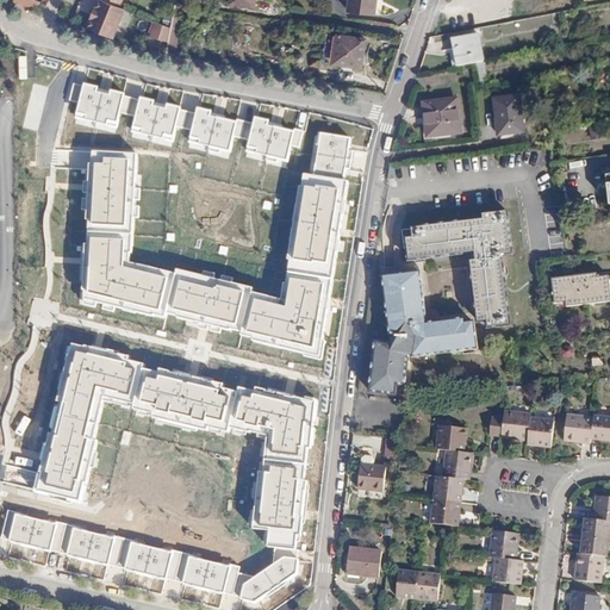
[(377,0),(349,0),(348,12),(375,16),(377,0)]
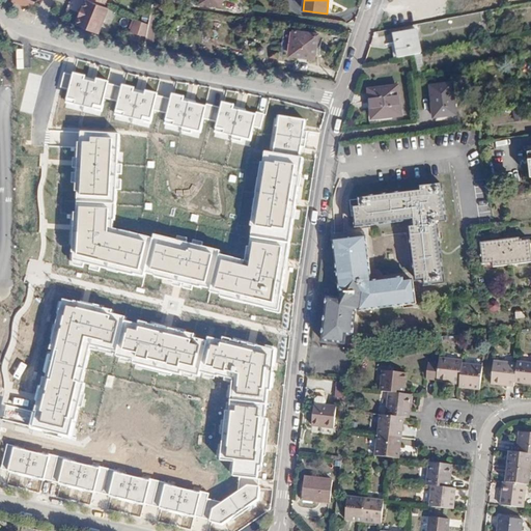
[(105,7),(89,1),(85,8),(83,7),(81,15),(82,16),(78,25),(100,34),(110,9),(105,7)]
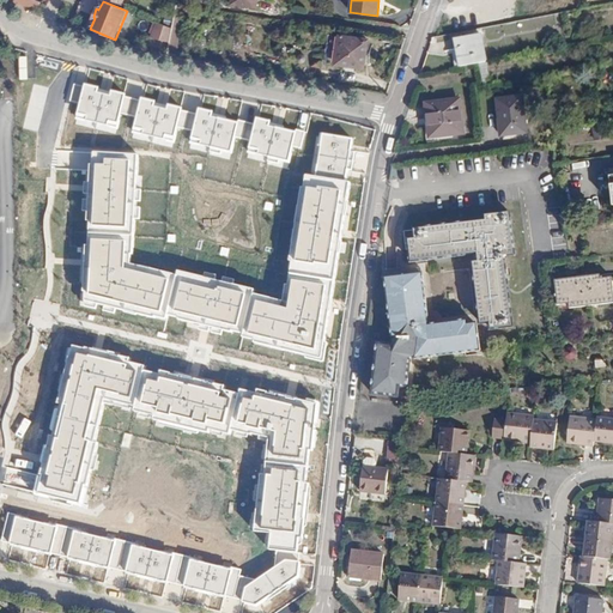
[(173,30),(158,24),(151,38),(171,43),(173,30)]
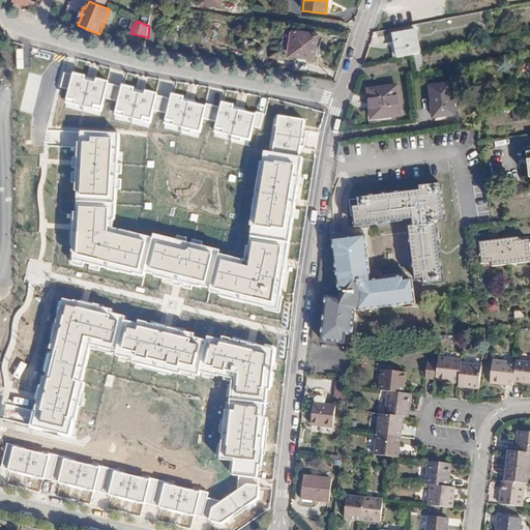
[(395,57),(405,56),(413,54),(420,53),(417,29),(391,34),(395,57)]
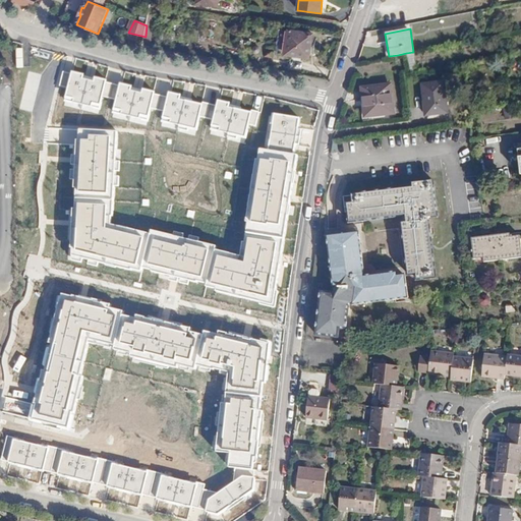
[(311,35),(287,32),(284,55),(307,58),(311,35)]
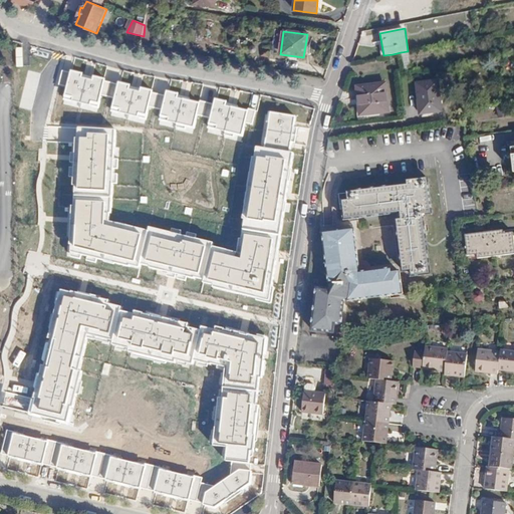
[(401,52),(393,54),(396,69),(404,67),(401,52)]
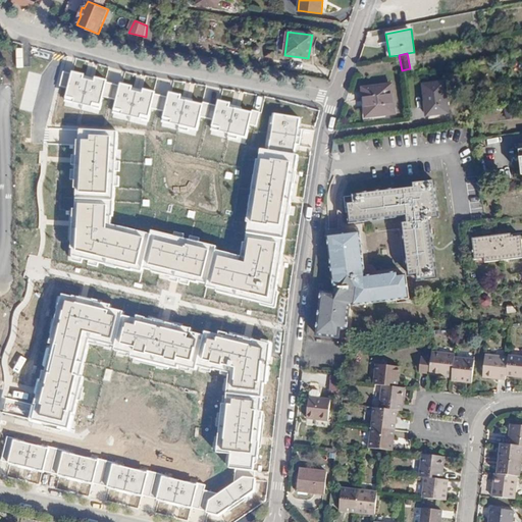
[(220,110),(62,69),(58,86),(68,88),(64,102),(97,110),(101,97),(117,101),(113,113),(149,122),(152,110),(162,112),(159,123),(196,134),(201,116),(214,119),(211,129),(246,139),(249,123),(256,125),(259,112),(222,103),(220,110)]
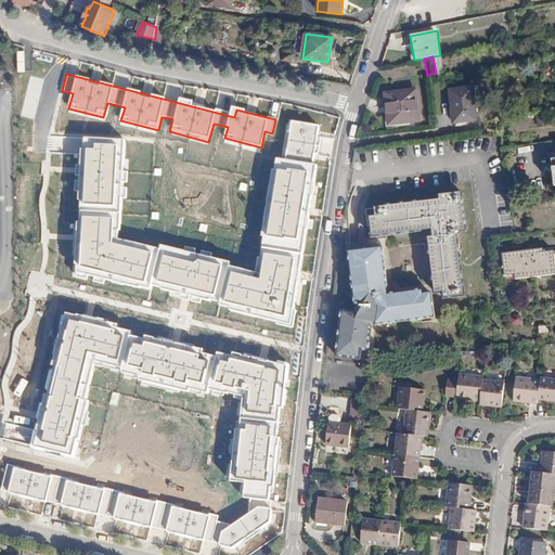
[(472,85),(450,88),(454,121),(477,119),(472,85)]
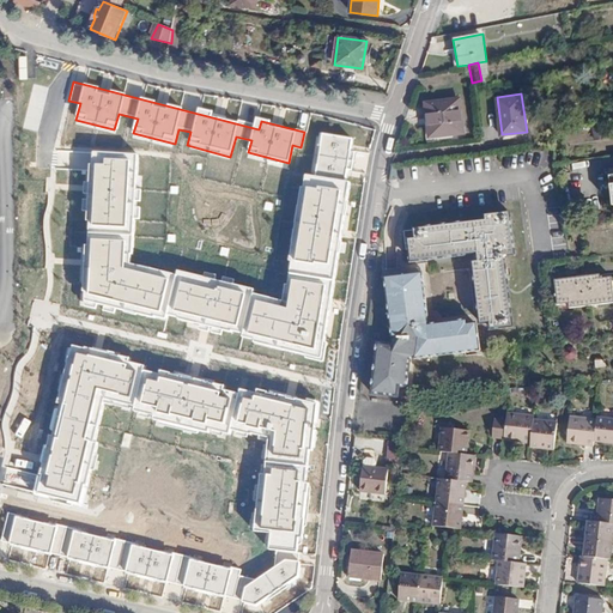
[(559,102),(548,104),(552,128),(563,127),(559,102)]
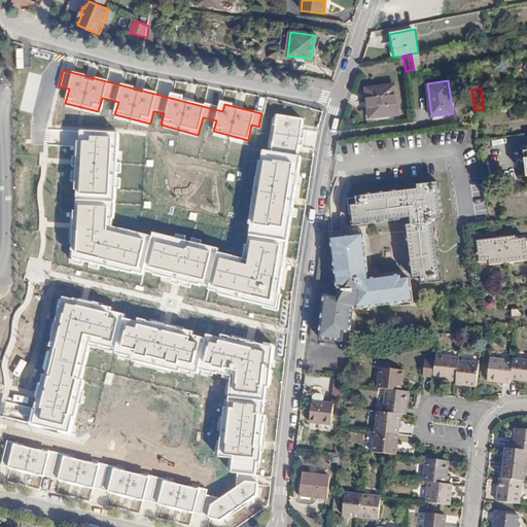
[(395,91),(371,94),(373,116),(398,113),(395,91)]
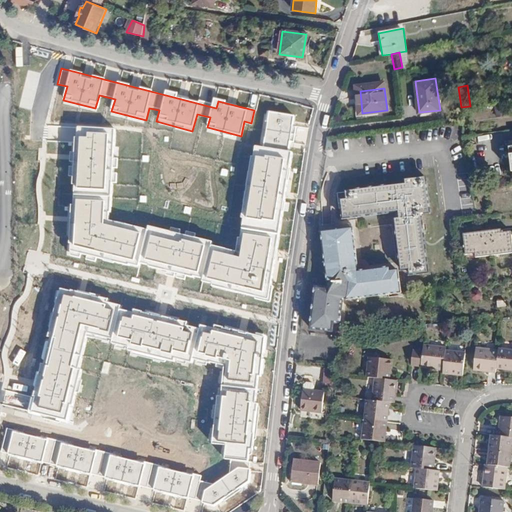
[(293,115),(270,112),(265,148),(255,147),(240,252),(212,246),(214,242),(151,224),(148,231),(111,220),(117,131),(75,127),(75,135),(66,252),(139,270),(141,262),(203,278),(202,285),(268,300),(293,153),(288,151),(293,115)]
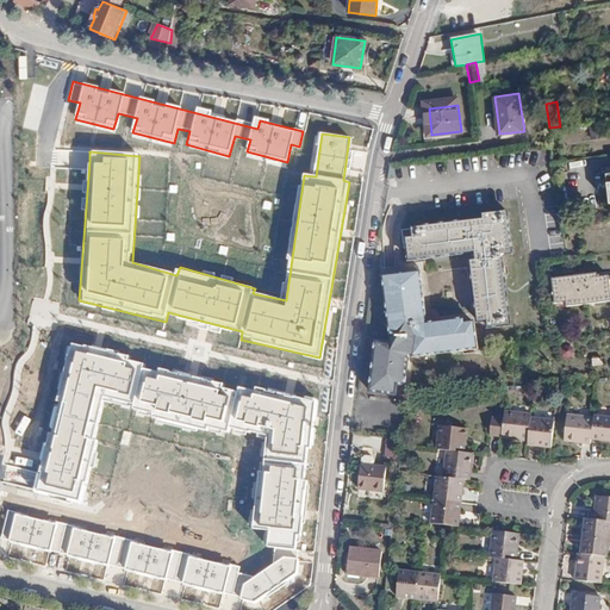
[(487,216),(404,226),(406,244),(412,244),(414,256),(473,248),(483,317),(492,317),(493,322),(514,319),(505,250),(515,249),(510,207),(487,211),(487,216)]
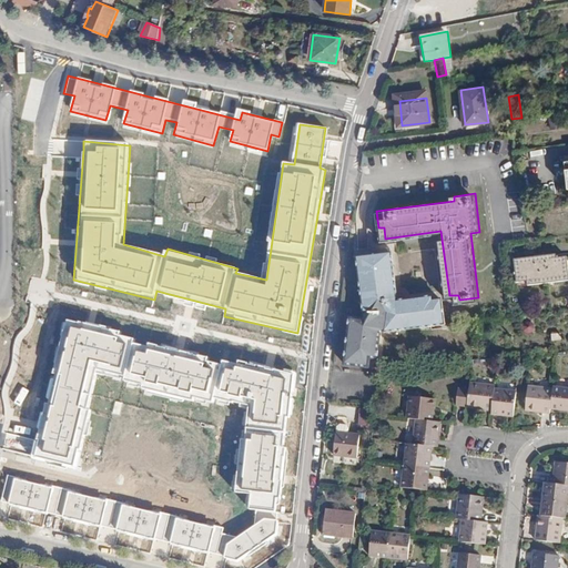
[(392,307),(388,330),(450,322),(446,295),(438,296),(437,293),(398,298),(398,303),(394,304),(392,294),(399,293),(394,250),(376,252),(375,243),(361,245),(362,255),(359,255),(368,310),(369,310),(392,307)]
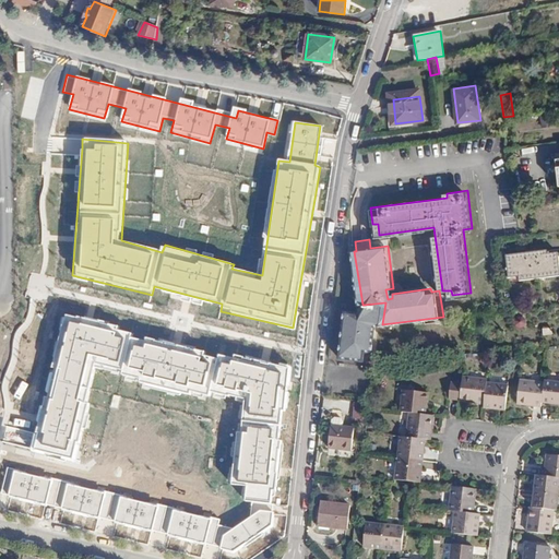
[(547,247),(507,252),(509,274),(520,273),(520,277),(558,273),(558,257),(558,250),(547,251),(547,247)]
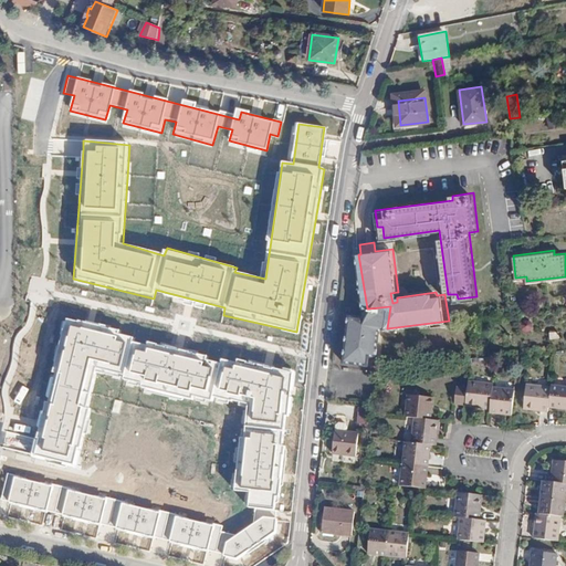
[(353,313),(347,359),(371,363),(373,353),(379,353),(383,329),(387,328),(390,306),(368,308),(367,314),(353,313)]
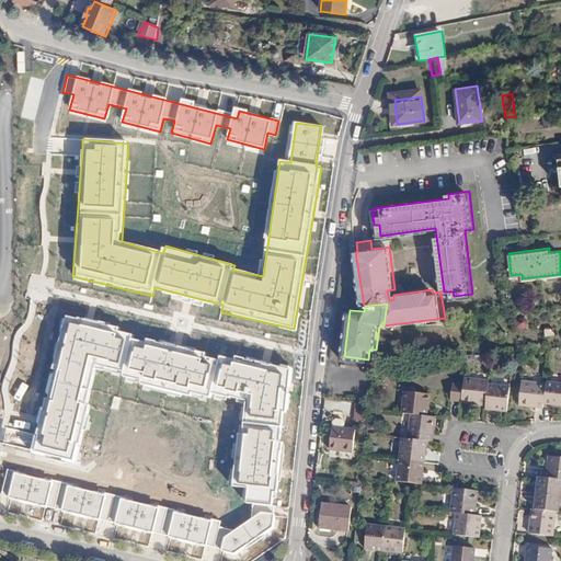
[(35,442),(33,453),(71,461),(78,443),(82,443),(92,405),(87,404),(94,365),(123,371),(119,381),(209,403),(213,392),(248,399),(243,435),(239,435),(232,485),(248,488),(245,502),(255,504),(252,519),(235,530),(219,527),(220,522),(9,470),(3,497),(241,556),(273,531),(276,506),(270,505),(273,491),(278,492),(286,439),(279,439),(283,410),(289,412),(290,369),(237,355),(235,361),(221,357),(221,362),(132,340),(133,336),(119,332),(121,328),(67,316),(35,442)]
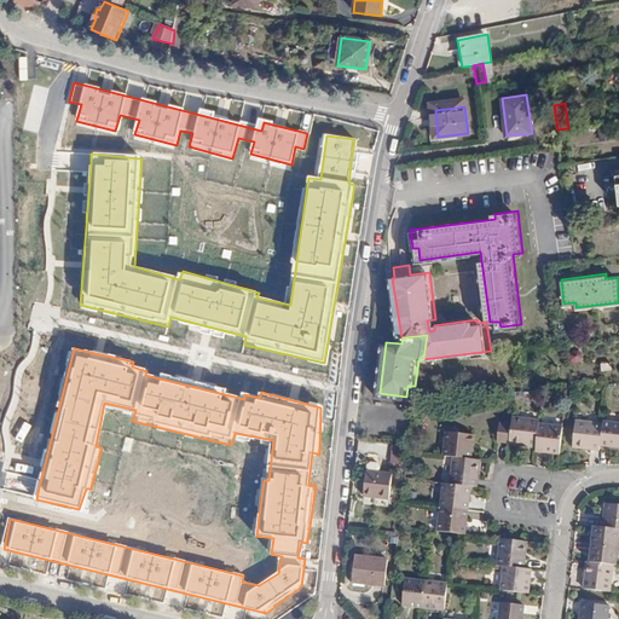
[(568,351),(568,363),(583,363),(583,351),(568,351)]
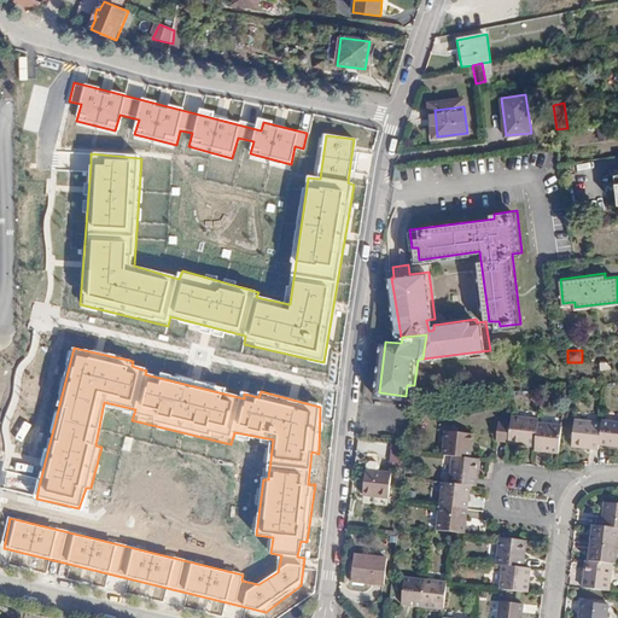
[(512,410),(511,418),(508,437),(535,441),(538,417),(538,413),(512,410)]
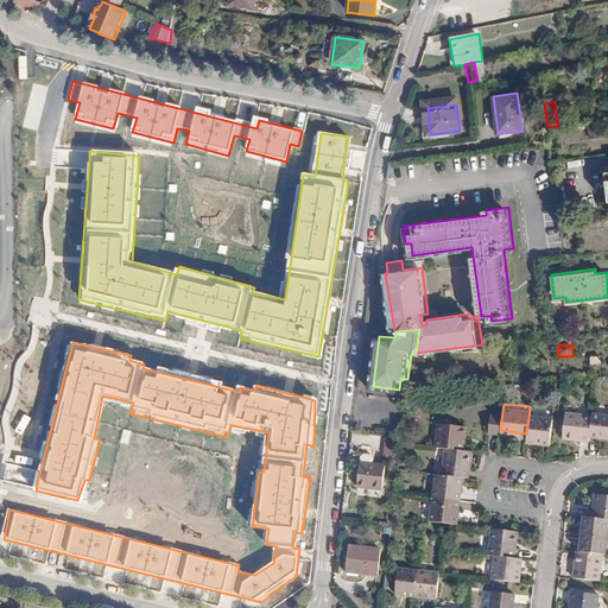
[(502,411),(489,410),(487,429),(500,430),(502,411)]
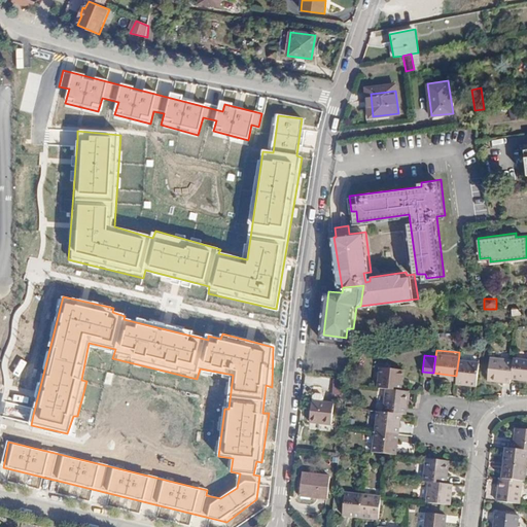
[(479,358),(459,355),(456,376),(456,379),(477,381),(479,358)]
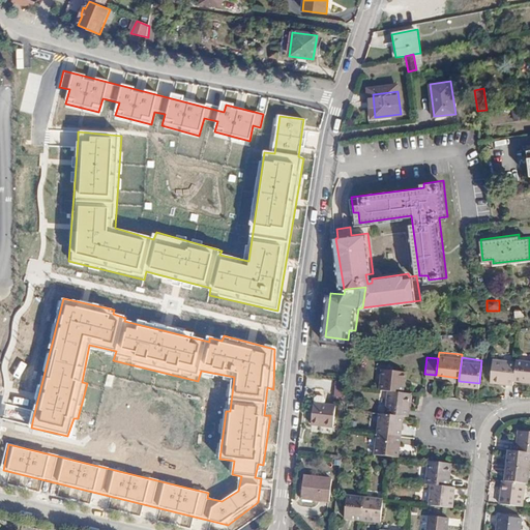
[(518,360),(495,357),(492,380),(514,382),(516,378),(518,360)]
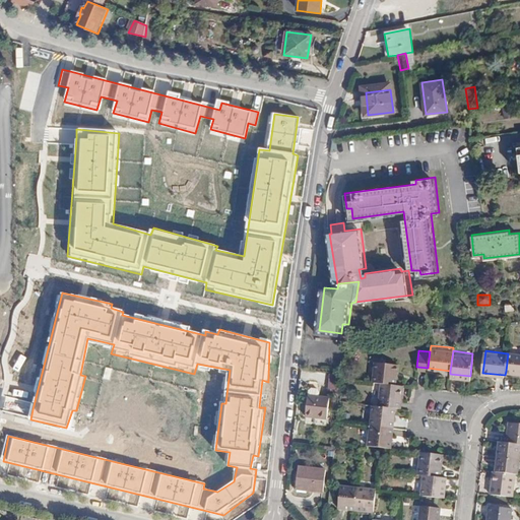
[(519,351),(508,350),(508,353),(506,371),(519,372),(519,351)]
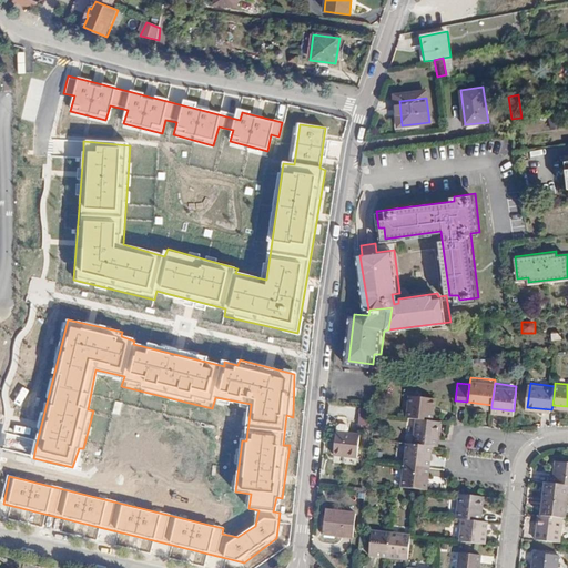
[(408,416),(418,417),(432,419),(435,397),(411,394),(408,416)]
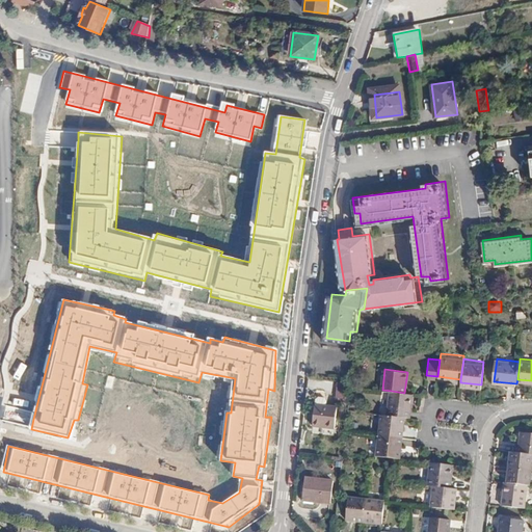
[(392,391),(389,415),(406,416),(410,417),(414,393),(404,393),(392,391)]
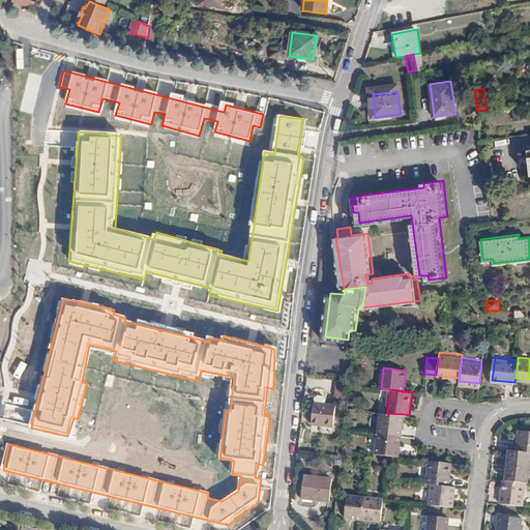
[(340,404),(318,402),(315,422),(337,425),(340,404)]
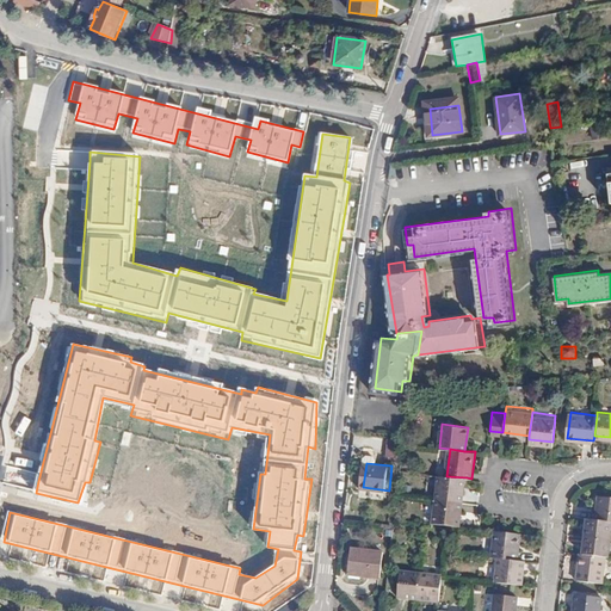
[(440,475),(437,498),(463,501),(467,477),(446,476),(440,475)]
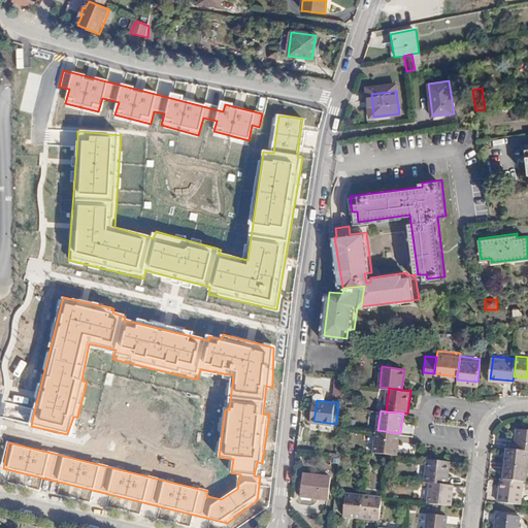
[(527,429),(518,428),(515,449),(527,450),(527,429)]
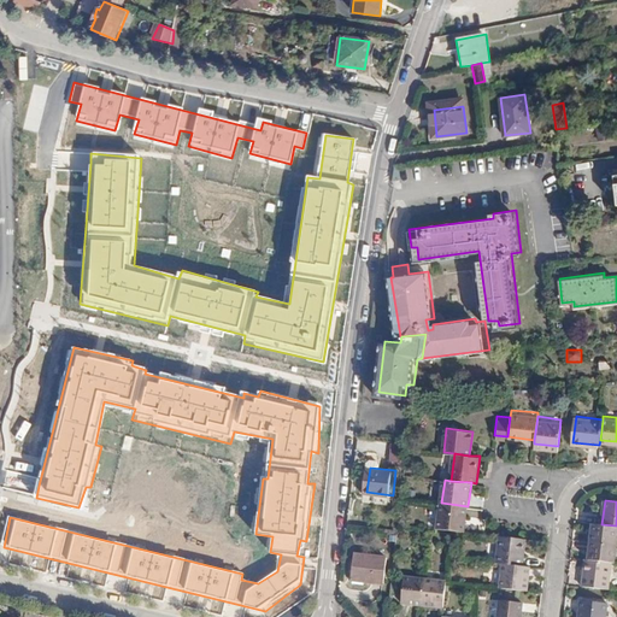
[(441,503),(439,527),(456,529),(465,529),(468,506),(441,503)]
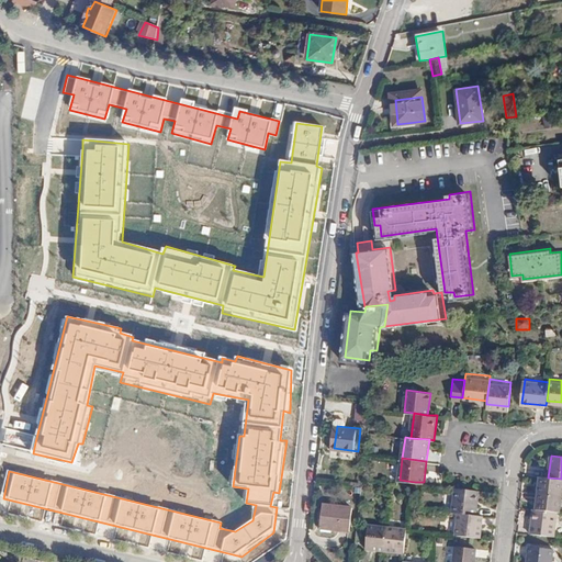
[(561,496),(561,495),(561,479),(548,478),(541,476),(539,493),(561,496)]
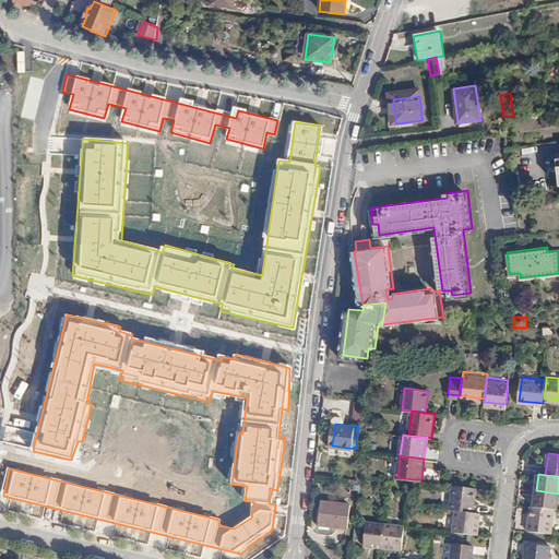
[(451,509),(458,510),(475,512),(478,486),(454,484),(451,509)]
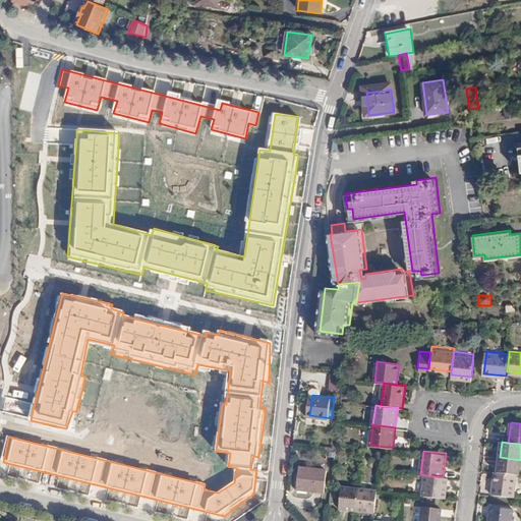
[(520,460),(500,457),(498,472),(517,474),(519,474),(520,460)]
